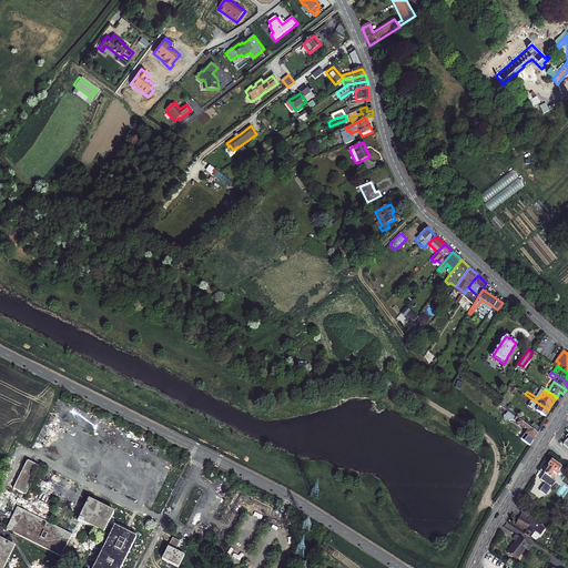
[(528,405),(546,418),(550,411),(548,409),(533,399),(528,405)]
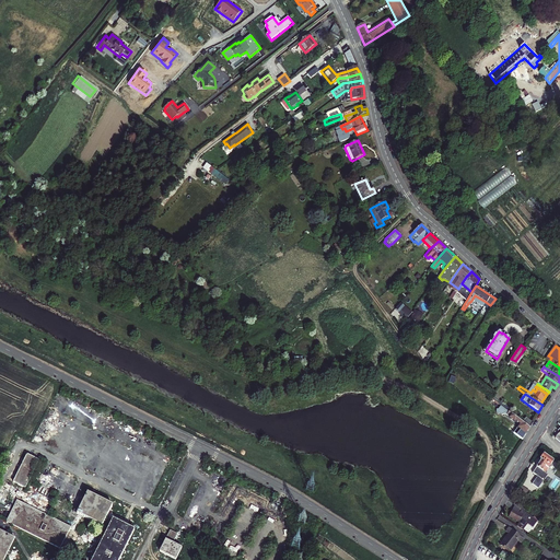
[(513,411),(492,396),(491,398),(492,399),(511,413),(513,411)]
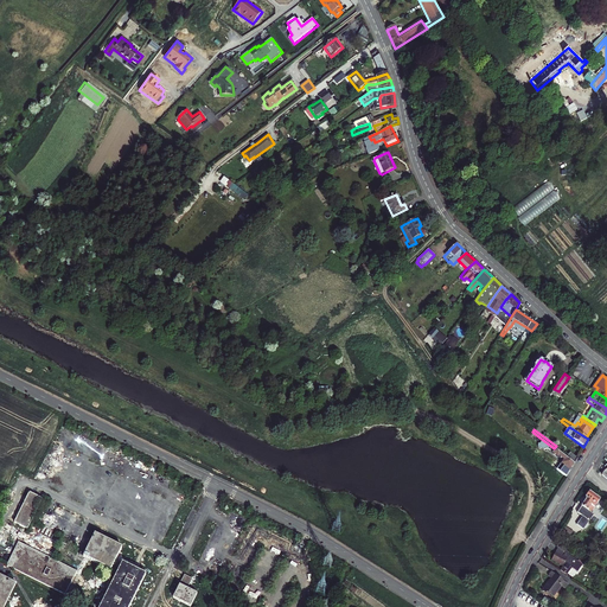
[(554,448),(534,433),(530,436),(543,447),(542,448),(545,451),(547,448),(551,452),(553,454),(556,458),(560,458),(563,461),(556,470),(566,477),(574,464),(567,458),(554,448)]
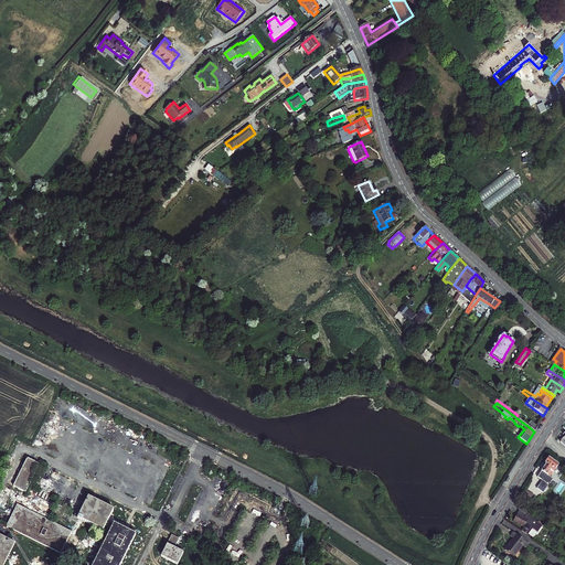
[(531,422),(528,426),(534,432),(537,426),(531,422)]
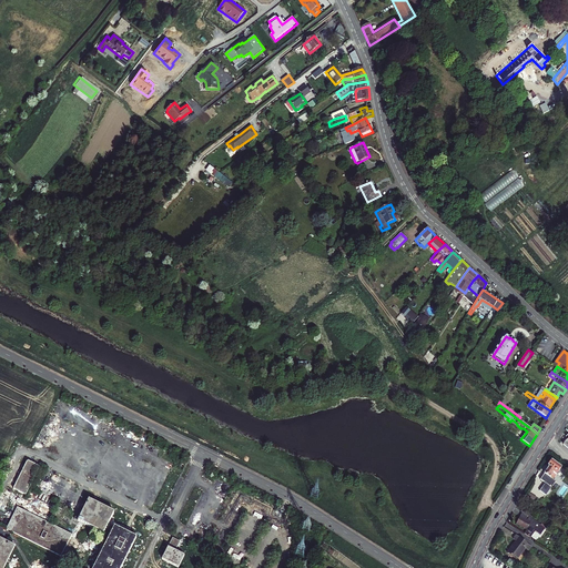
[(28,460),(13,489),(26,495),(40,467),(28,460)]
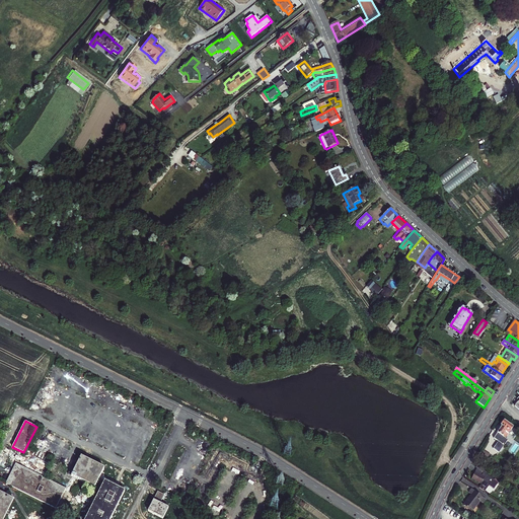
[(514,427),(504,421),(501,426),(502,427),(494,439),(505,446),(509,440),(506,438),(514,427)]
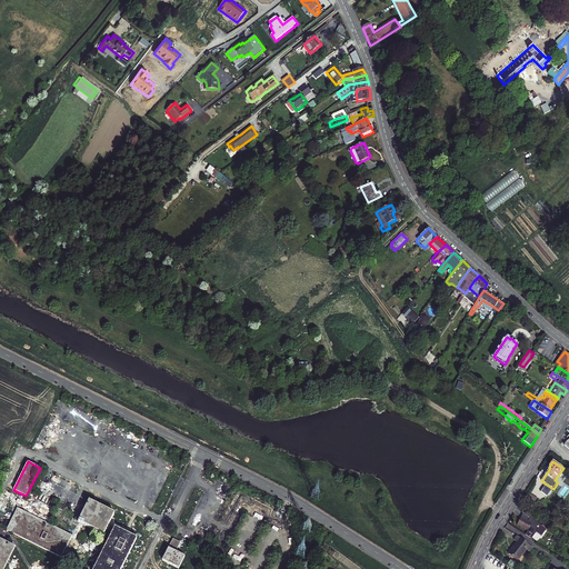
[(42,497),(39,503),(42,506),(49,509),(52,502),(42,497)]
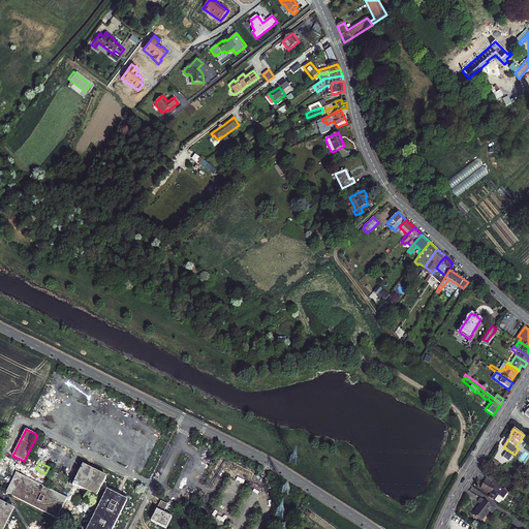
[(73,486),(78,488),(96,497),(101,488),(103,484),(106,477),(83,465),(72,486),(73,486)]
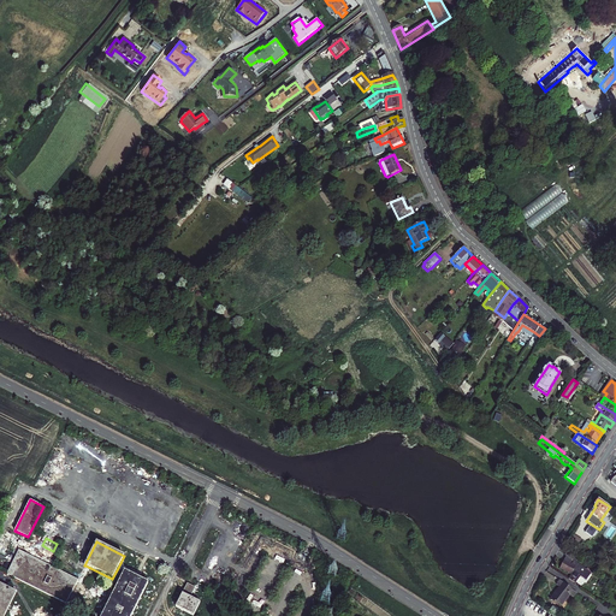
[(569,579),(576,584),(581,576),(587,580),(592,573),(576,562),(579,558),(578,557),(579,555),(570,549),(567,555),(568,555),(575,561),(573,564),(566,560),(561,568),(572,574),(569,579)]
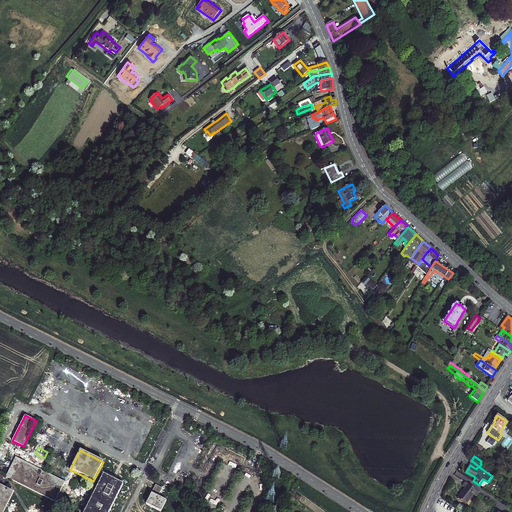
[(55,502),(65,482),(16,457),(6,477),(10,479),(55,502)]
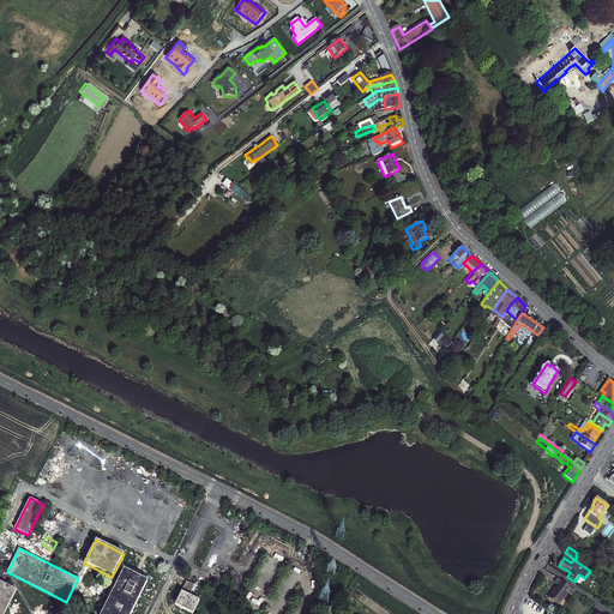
[(59,549),(55,559),(61,561),(66,553),(59,549)]
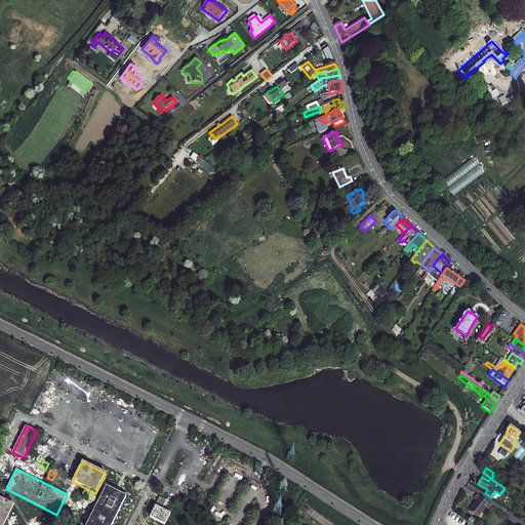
[(106,487),(118,492),(120,489),(103,480),(101,484),(106,487)]
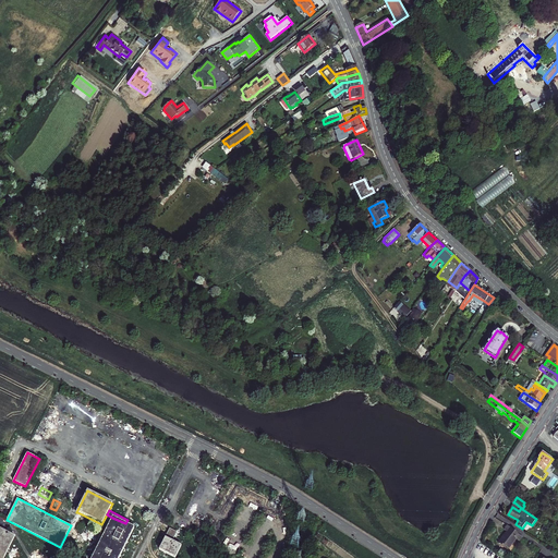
[(82,557),(64,549),(82,514),(77,512),(71,525),(60,547),(58,550),(72,557),(82,557)]
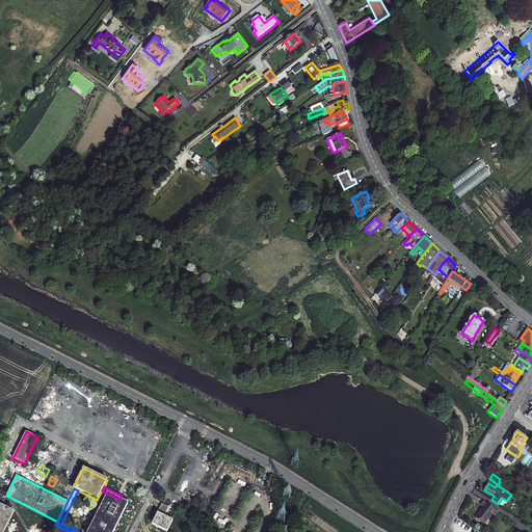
[(107,494),(87,531),(113,531),(128,504),(120,499),(107,494)]
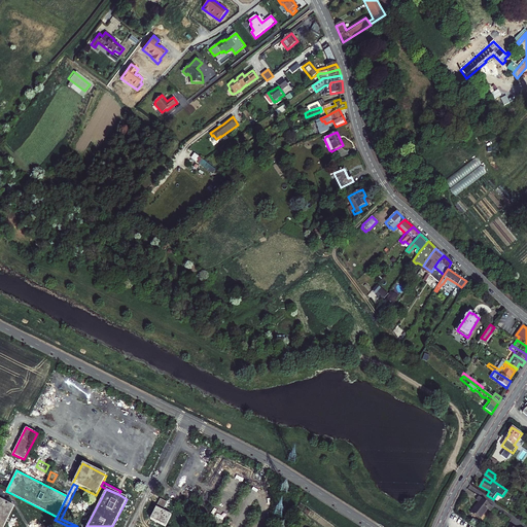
[(494,506),(480,496),(477,500),(480,502),(471,513),(481,520),(488,508),(491,511),(494,506)]
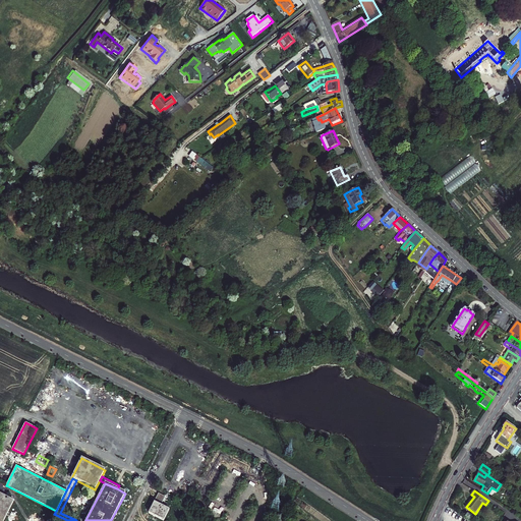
[(0,520),(3,520),(14,501),(6,497),(2,495),(0,494),(0,520)]
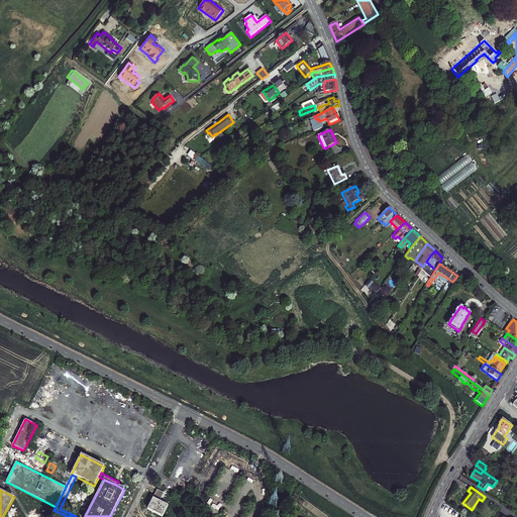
[(164,493),(158,490),(147,509),(162,516),(168,506),(160,502),(164,493)]
